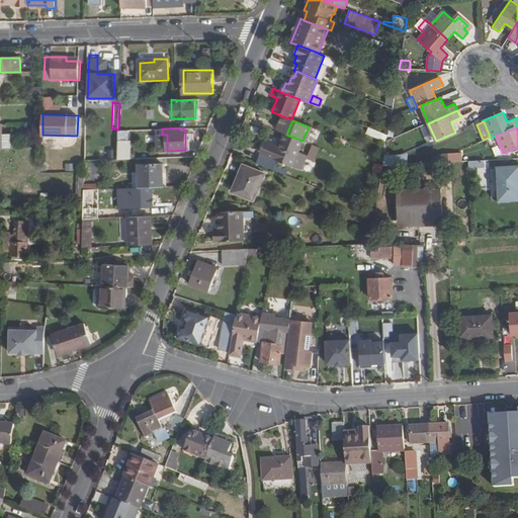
[(156,151),(167,151),(167,135),(162,135),(162,128),(156,128),(156,151)]
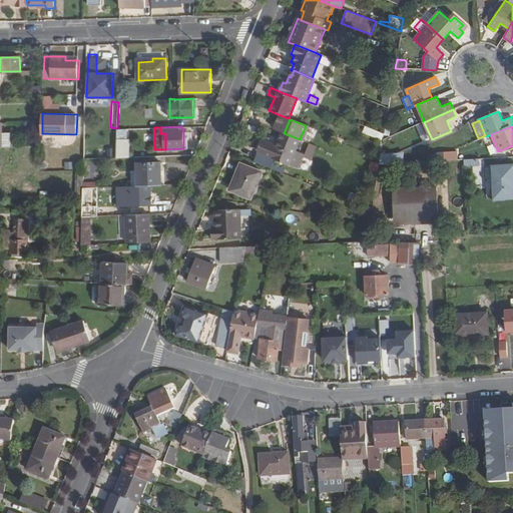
[(381,139),(383,132),(363,127),(361,134),(381,139)]
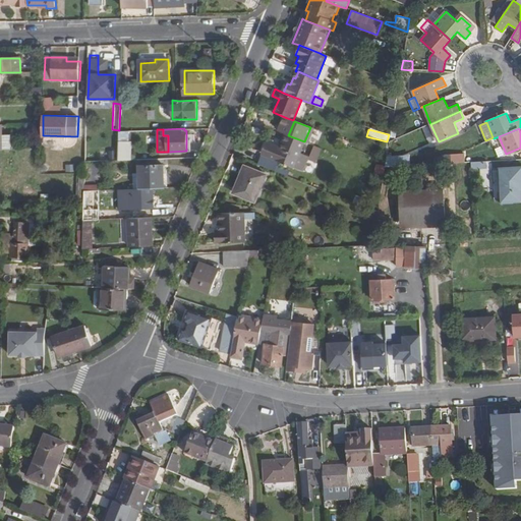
[(129,130),(119,131),(118,152),(117,160),(129,160),(129,130)]
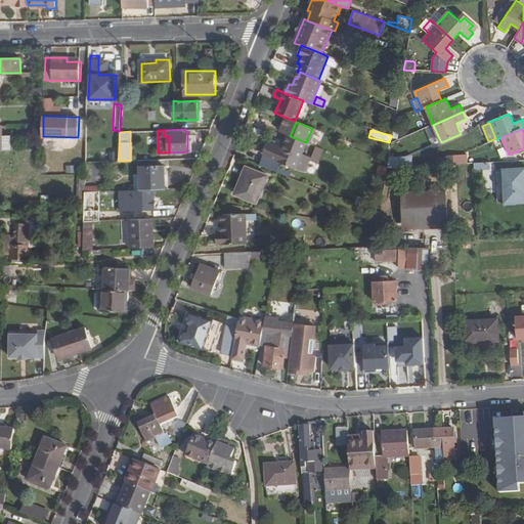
[(2,135),(3,150),(12,150),(11,135),(2,135)]
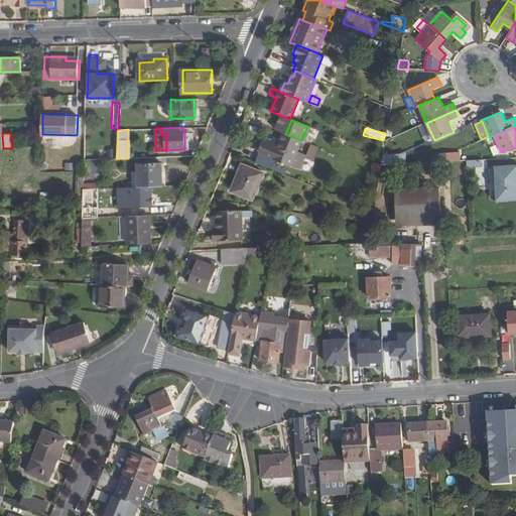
[(305,156),(296,153),(301,140),(285,134),(283,133),(273,158),(299,168),(305,156)]
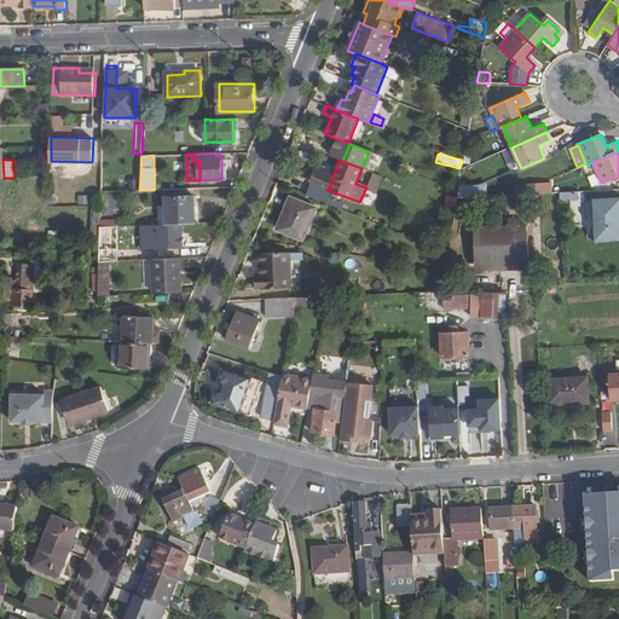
[(140,180),(117,181),(117,191),(139,190),(140,180)]
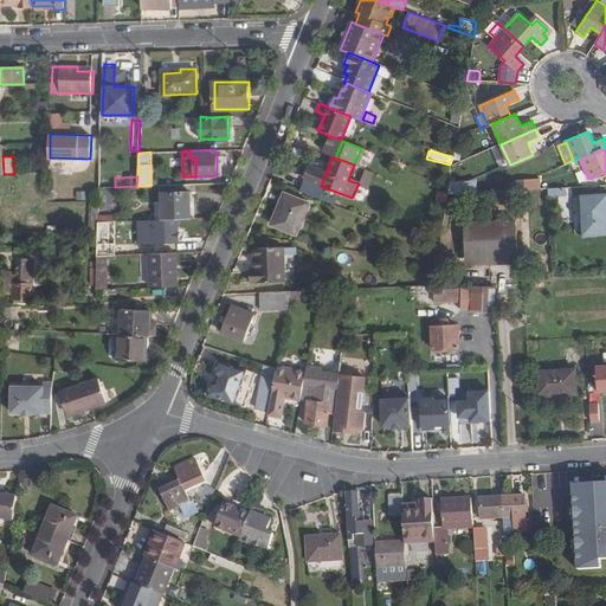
[(524,191),(524,180),(515,180),(515,184),(500,184),(501,188),(515,187),(516,191),(524,191)]
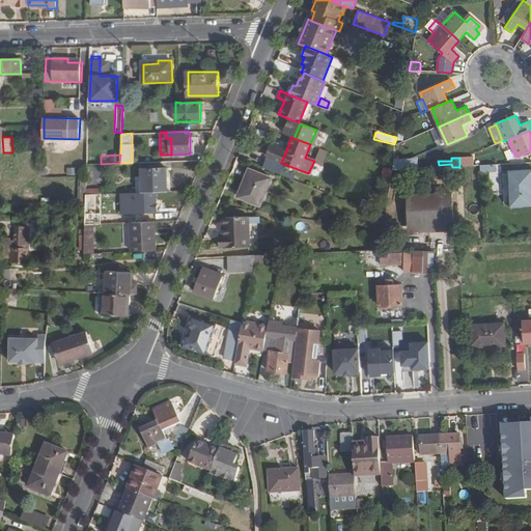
[(267,159),(262,168),(279,174),(283,166),(267,159)]
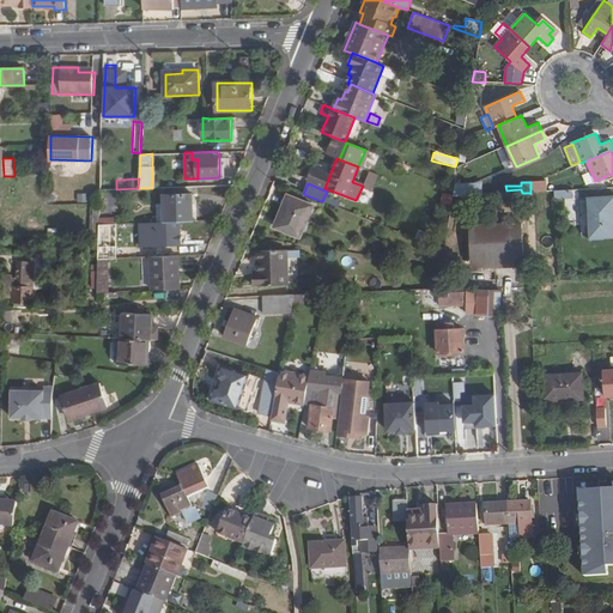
[(193,194),(164,194),(165,222),(181,222),(194,220),(193,194)]
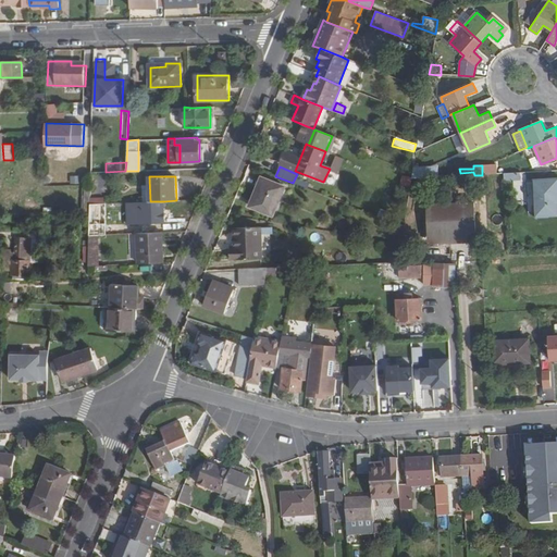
[(411,177),(401,176),(400,187),(410,188),(411,177)]
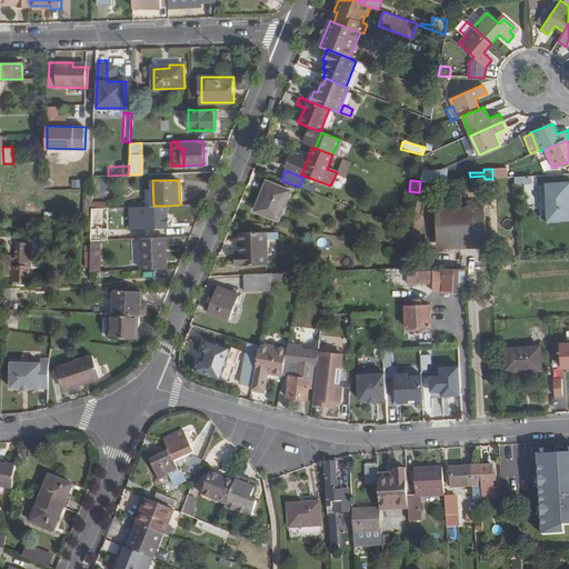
[(271,183),(268,181),(262,196),(266,197),(271,183)]
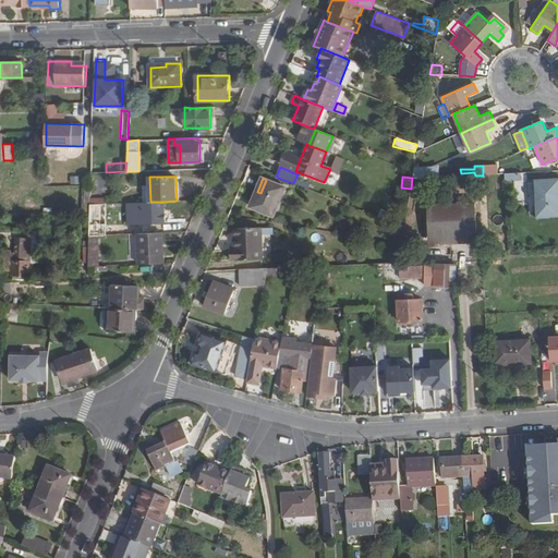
[(557,179),(531,180),(532,219),(557,218),(557,179)]
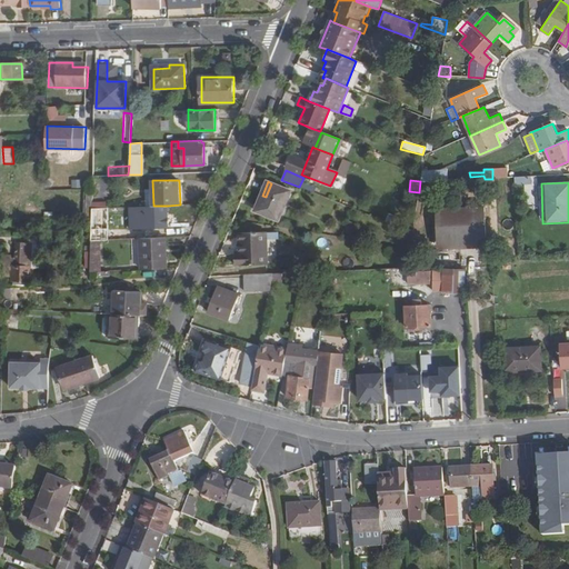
[(280,221),(291,192),(271,183),(266,197),(262,196),(256,211),(280,221)]
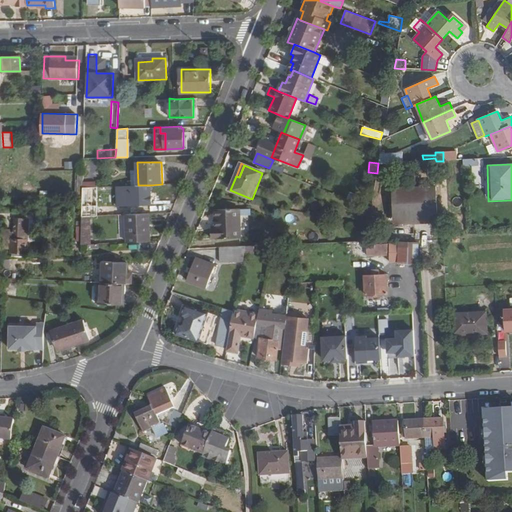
[(116,206),(152,205),(151,185),(138,185),(115,186),(116,206)]
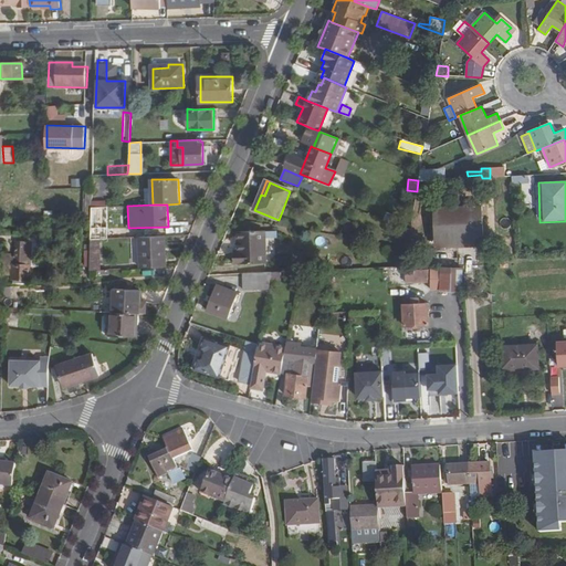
[(485,239),(483,206),(469,207),(471,240),(485,239)]
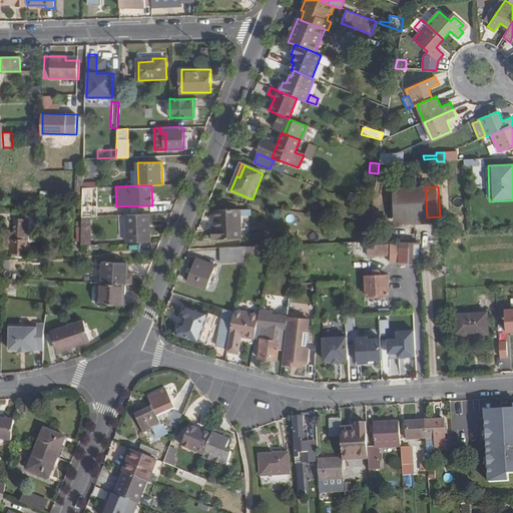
[(96,187),(83,187),(83,194),(82,205),(97,205),(97,187),(96,187)]
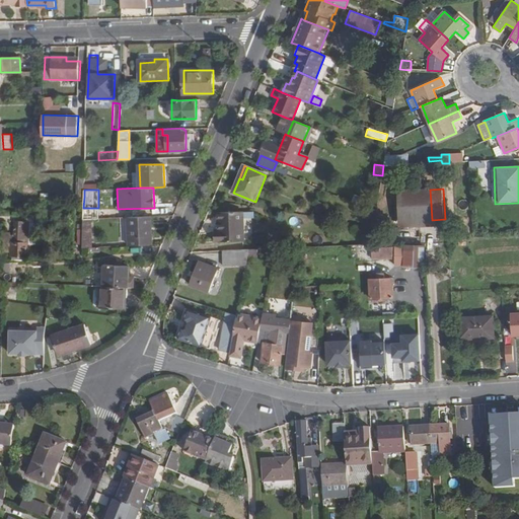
[(430,190),(399,191),(401,221),(432,220),(430,190)]
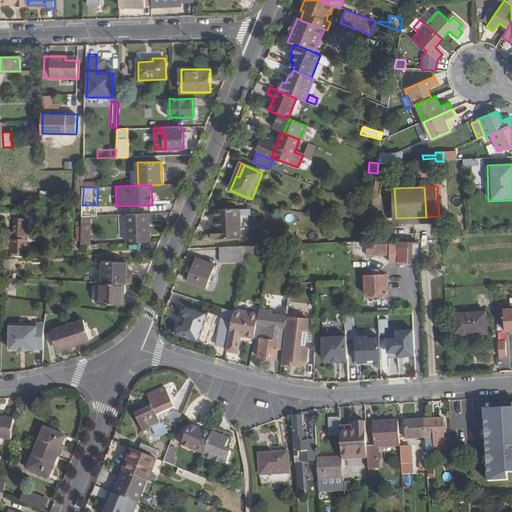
[(349,192),(347,199),(354,202),(357,195),(349,192)]
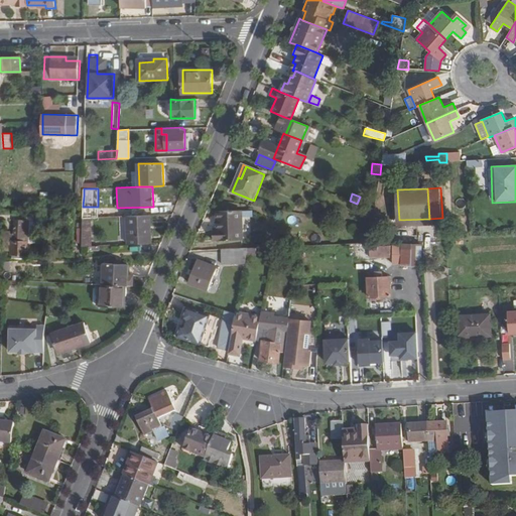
[(362,199),(359,205),(365,207),(368,201),(362,199)]
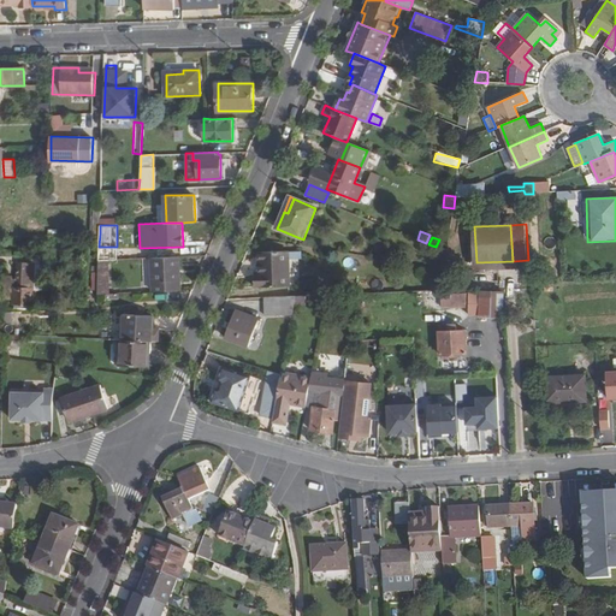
[(378,240),(373,252),(381,255),(386,244),(378,240)]
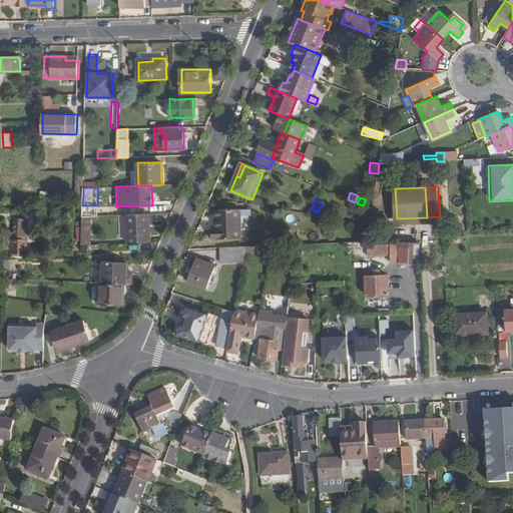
[(97,205),(82,205),(82,216),(91,216),(98,216),(97,205)]
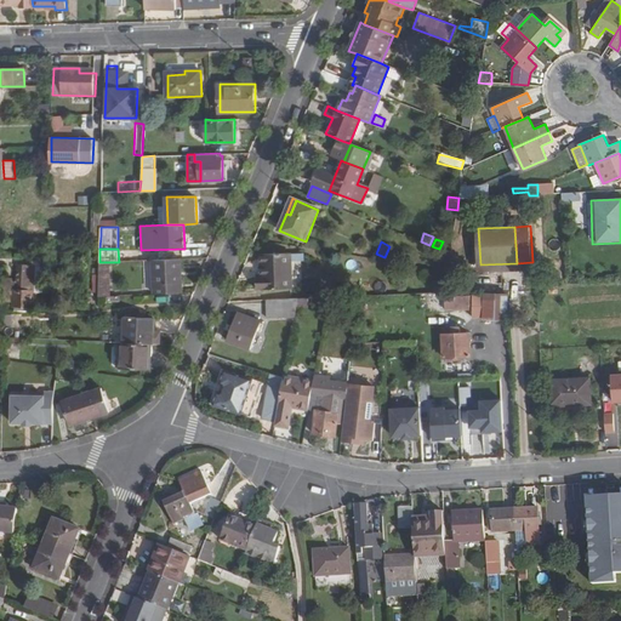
[(262,274),(258,274),(260,290),(292,289),(291,254),(261,255),(262,274)]
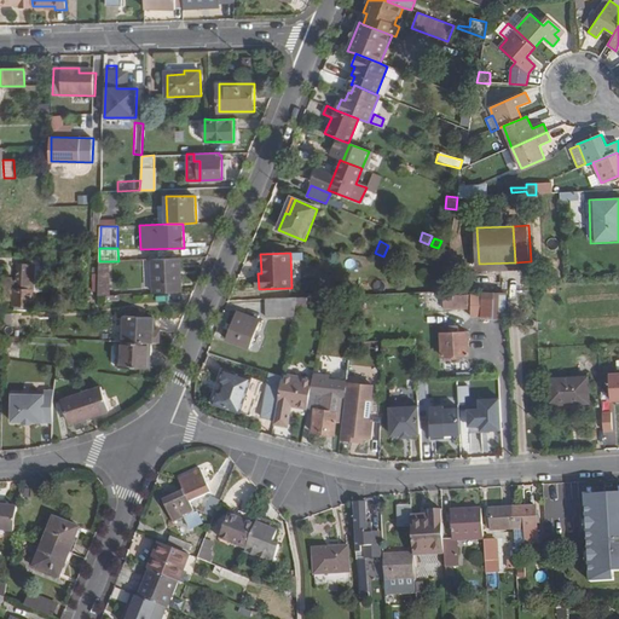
[(181,258),(152,259),(154,293),(183,291),(181,258)]
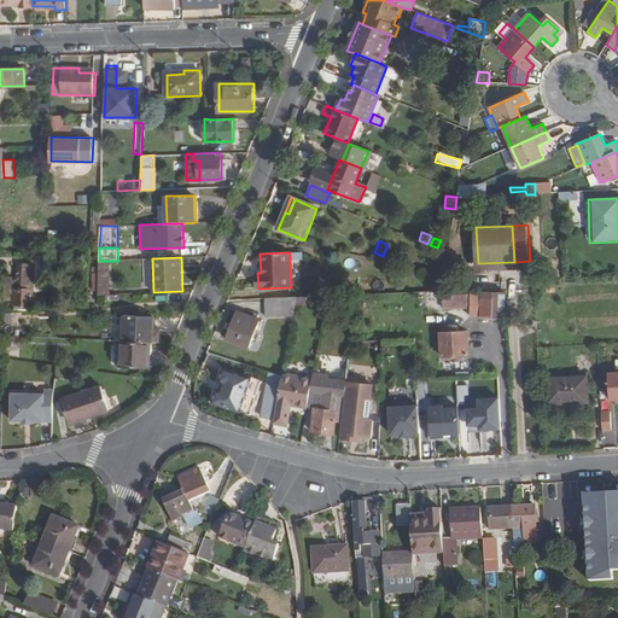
[(99,291),(99,296),(111,295),(110,261),(99,261),(99,273),(99,291)]
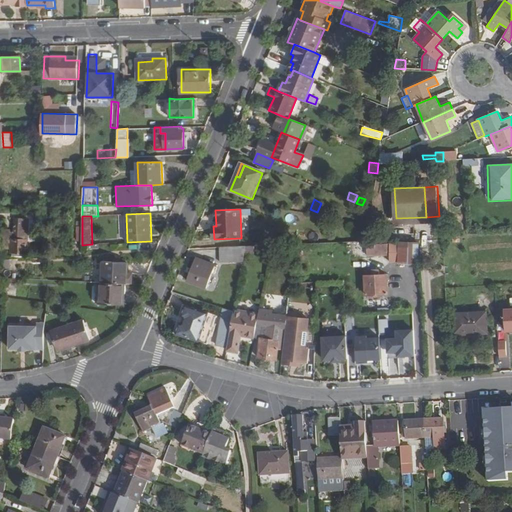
[(15,219),(14,239),(11,239),(10,254),(29,255),(30,219),(15,219)]
